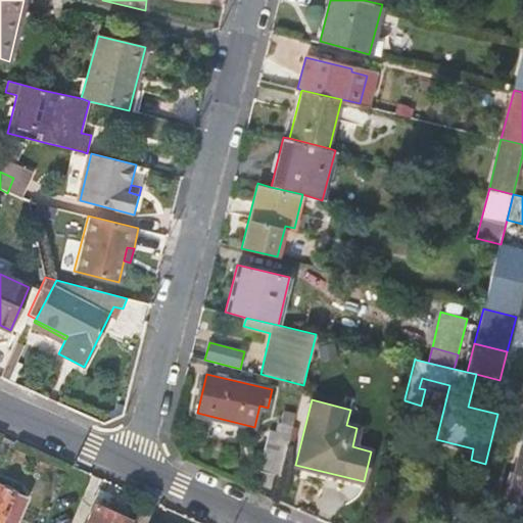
[(260,471),(281,475),(295,416),(284,413),(282,423),(279,422),(277,433),(269,430),(260,471)]
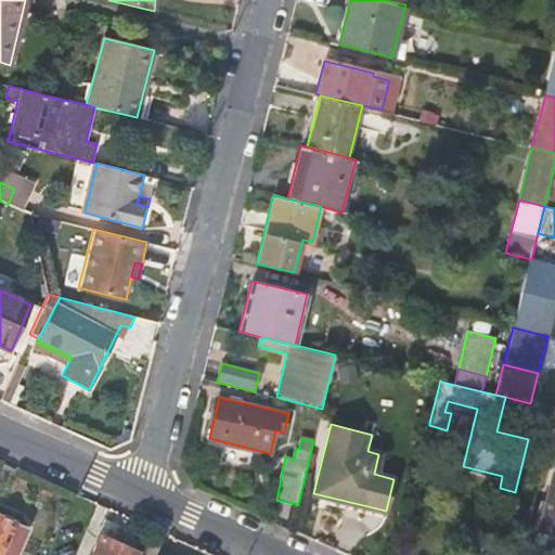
[(554,476),(553,476),(546,500),(540,497),(537,512),(543,513),(539,528),(554,531),(554,476)]
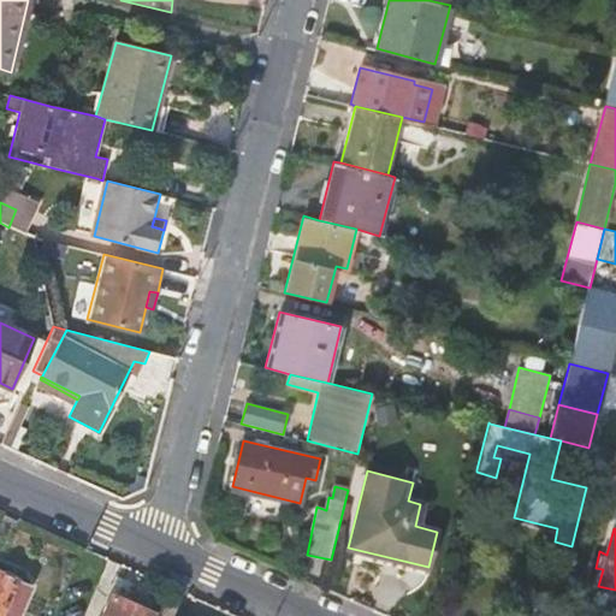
[(588,593),(615,599),(615,590),(598,586),(603,569),(596,568),(588,593)]
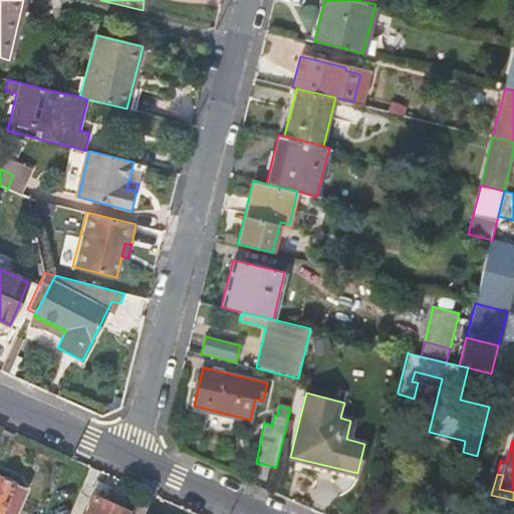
[(0,513),(2,513),(17,483),(0,475),(0,513)]
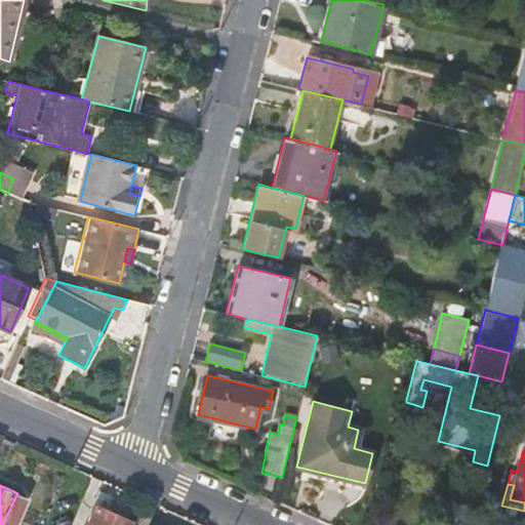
[(105,506),(104,511),(93,507),(85,524),(128,524),(130,523),(119,518),(121,514),(105,506)]
